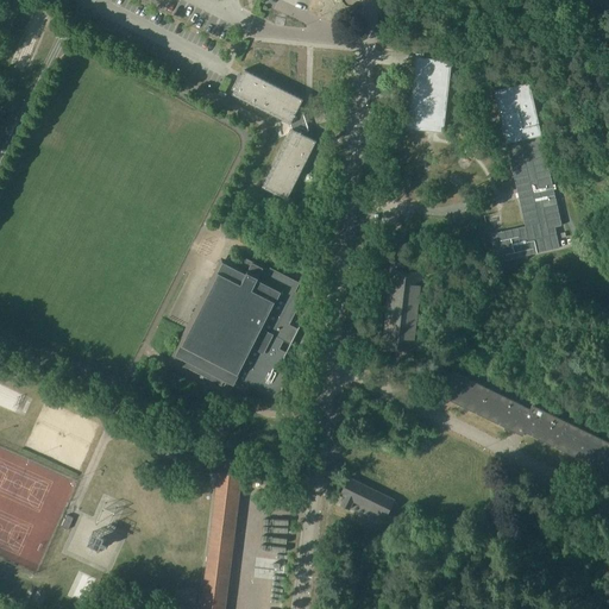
[(433,131),(444,132),(449,86),(450,79),(452,61),(424,57),(424,54),(416,52),(416,56),(415,68),(413,89),(410,101),(408,127),(428,130),(433,131)]
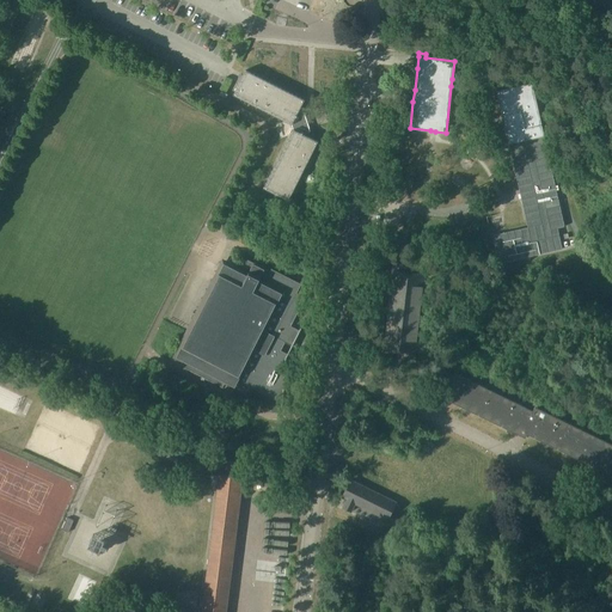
[(233,95),(292,124),(294,129),(264,188),(288,200),(318,141),(308,136),(311,132),(308,130),(304,115),(305,112),(300,110),(305,99),(246,69),(233,95)]
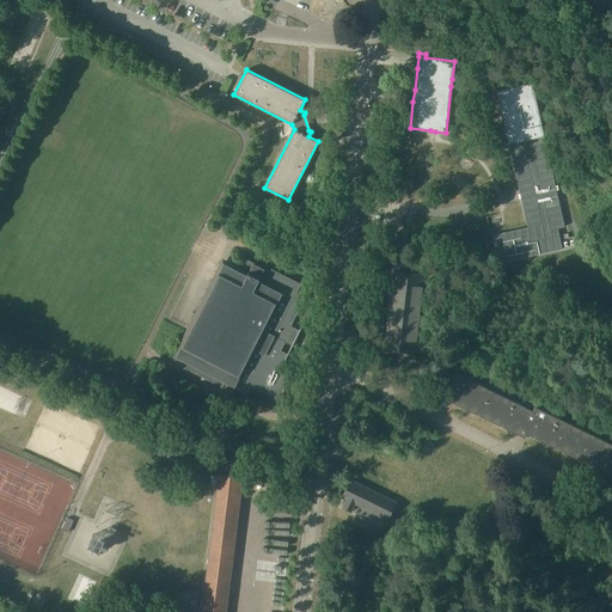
[(565,227),(533,86),(499,95),(520,191),(522,200),(528,227),(493,236),(500,263),(562,250),(558,228),(565,227)]
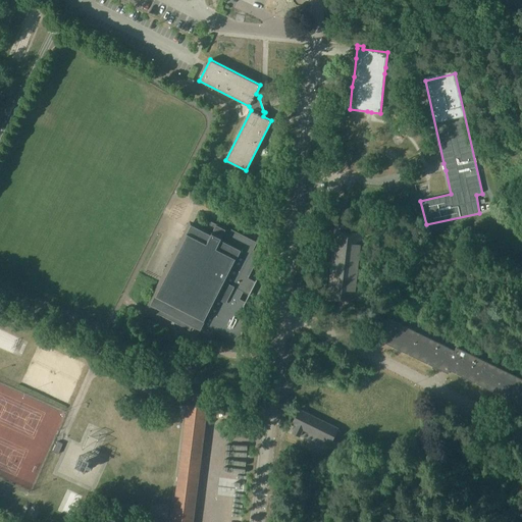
[(215,226),(212,223),(207,233),(193,227),(155,301),(239,341),(243,303),(239,299),(241,289),(249,293),(254,282),(245,278),(258,255),(251,250),(254,244),(215,226)]
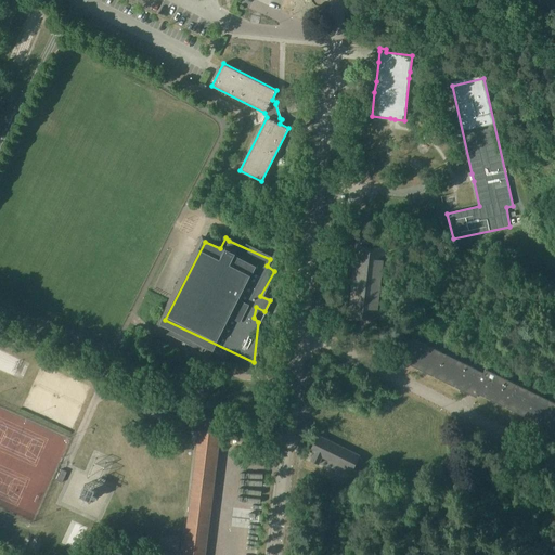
[(357,246),(349,317),(377,320),(385,249),(357,246)]
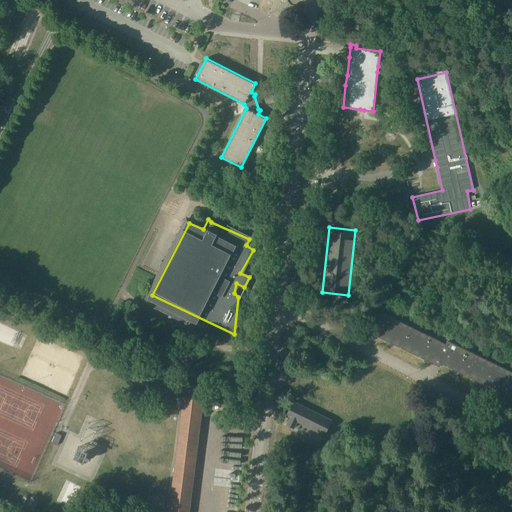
[(160,300),(156,299),(152,307),(188,326),(192,316),(160,300)]
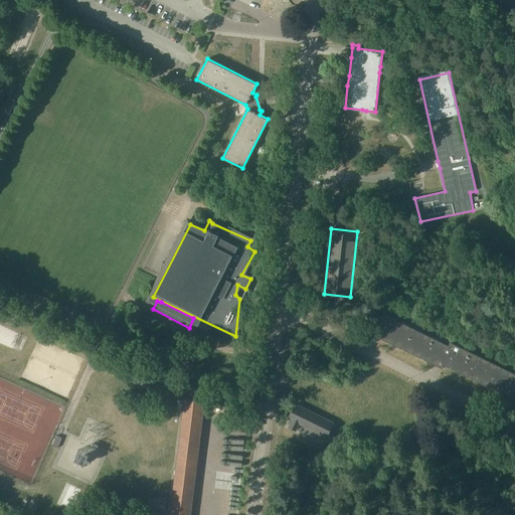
[(383,313),(373,334),(443,368),(445,365),(514,398),(514,372),(451,342),(449,345),(383,313)]
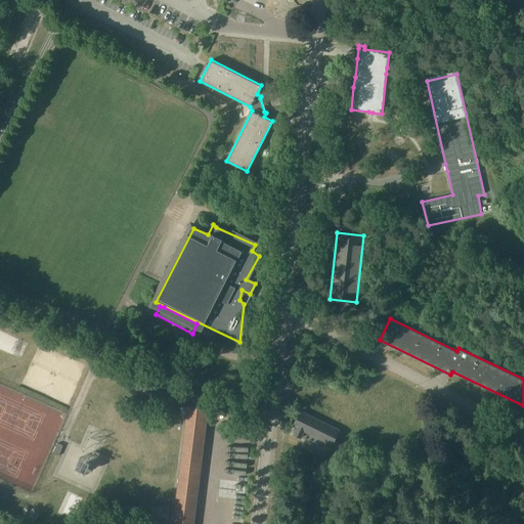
[(187,416),(173,523),(193,523),(209,408),(188,406),(188,407),(187,416)]
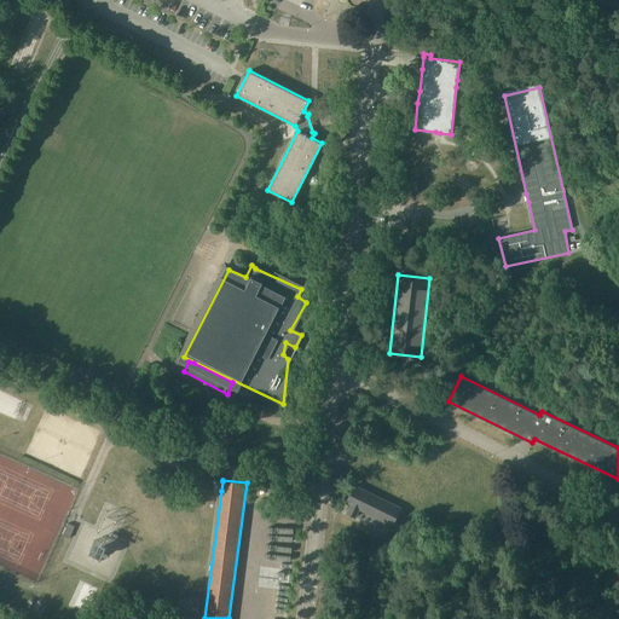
[(356,485),(347,503),(351,504),(347,513),(356,516),(359,509),(393,525),(394,522),(398,525),(404,512),(400,510),(401,508),(356,485)]
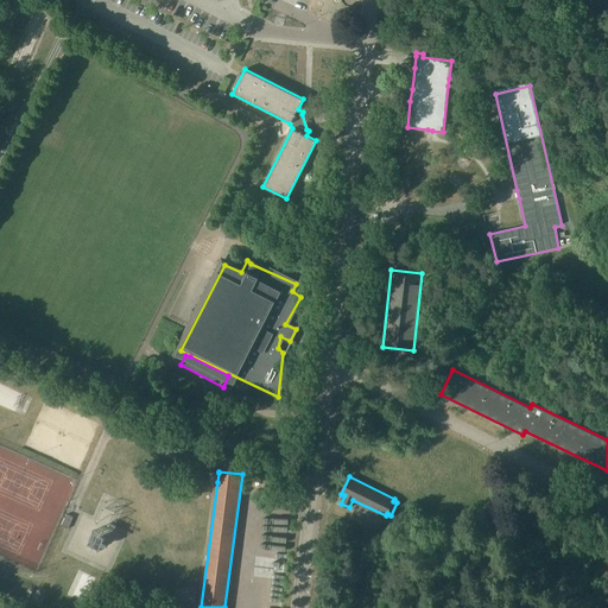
[(69,515),(68,514),(62,526),(69,529),(74,518),(69,515)]
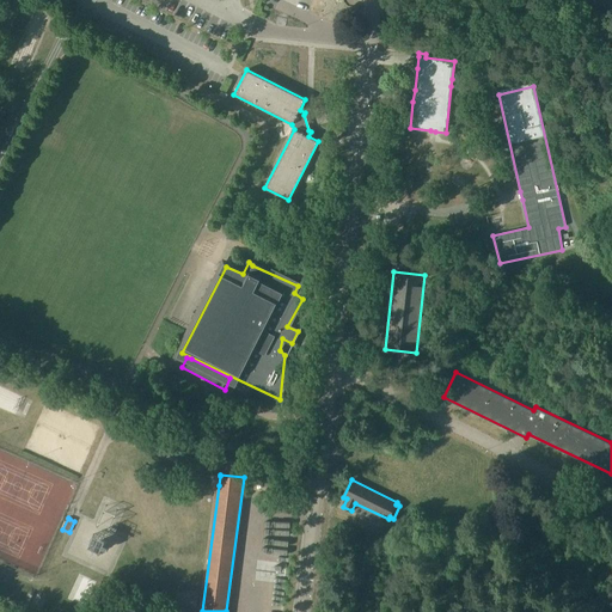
All buildings are outlined.
